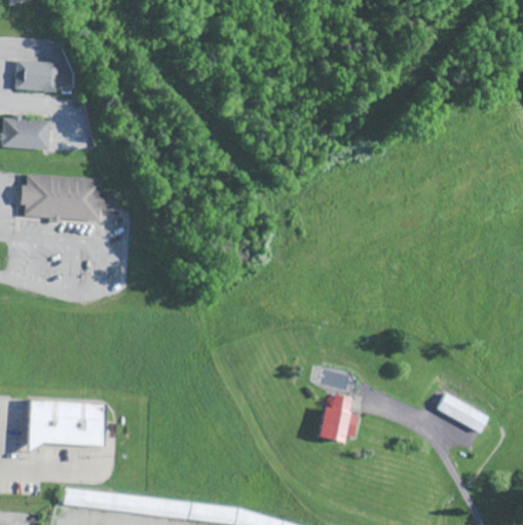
[(17,58),(15,86),(58,89),(60,61),(17,58)]
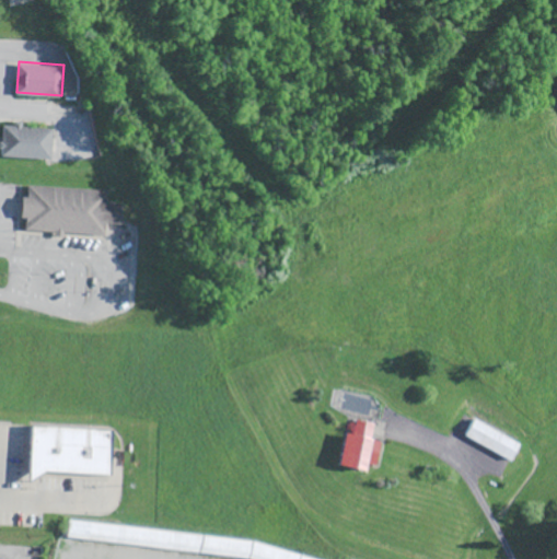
[(4,121),(2,154),(55,156),(56,125),(4,121)]
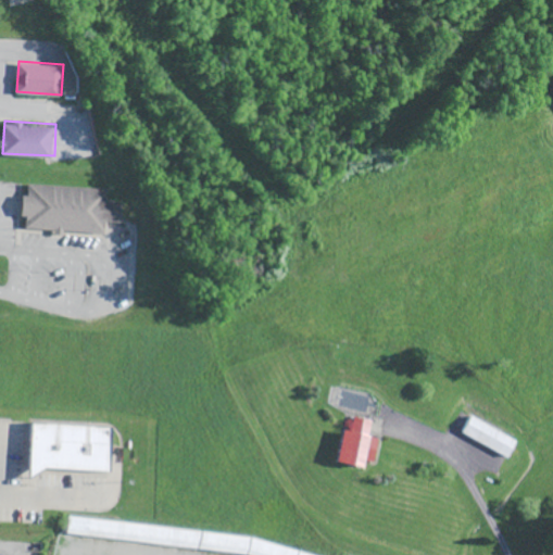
[(29,183),(29,192),(24,192),(23,211),(28,212),(27,227),(54,229),(54,235),(67,236),(67,231),(108,234),(109,218),(122,218),(124,201),(108,200),(109,188),(29,183)]
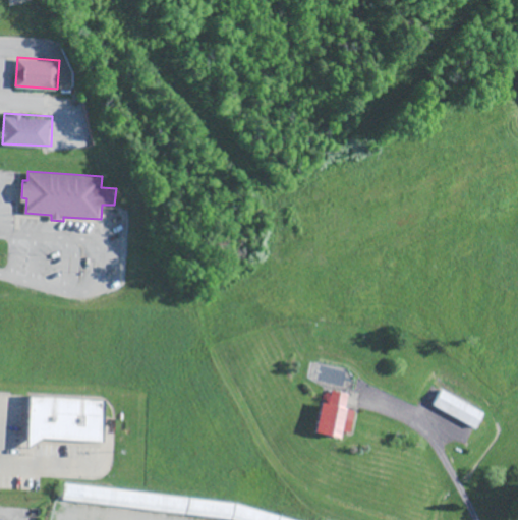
[(433,406),(475,429),(484,413),(442,390),(433,406)]
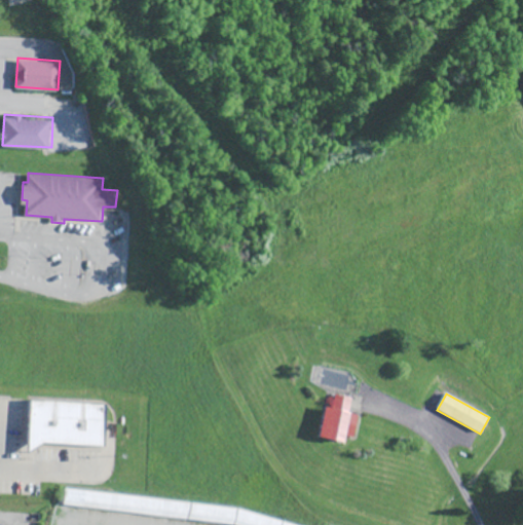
[(314,438),(339,444),(341,436),(351,438),(358,415),(349,414),(352,399),(335,395),(331,410),(321,408),(314,438)]
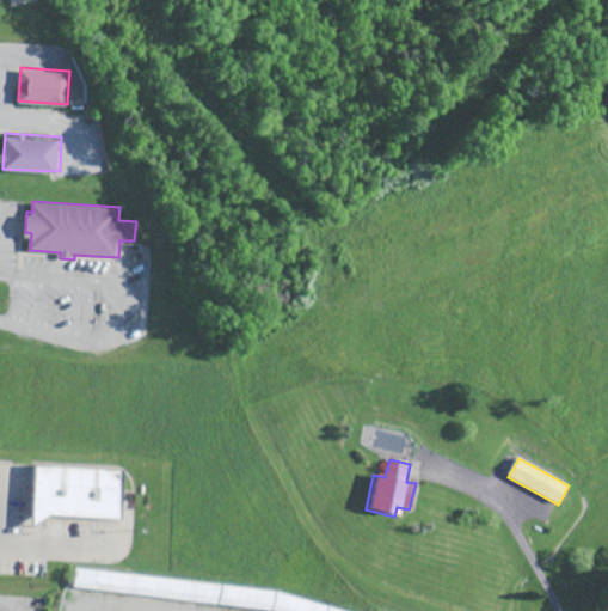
[(35,463),(31,524),(49,511),(118,515),(120,499),(122,468),(35,463)]
